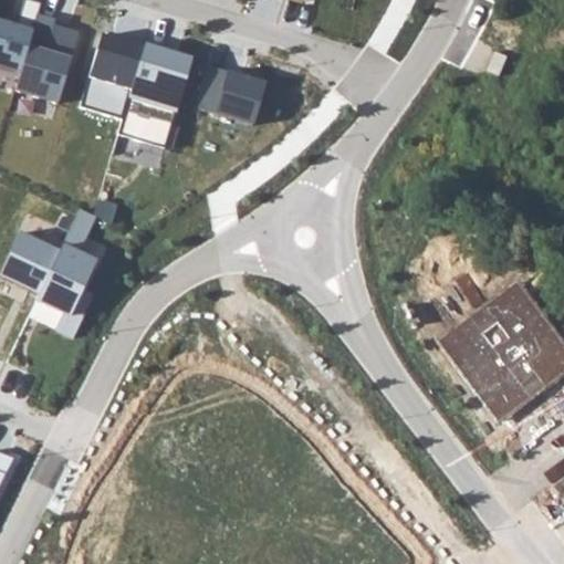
[(38,12),(21,8),(12,35),(0,31),(0,77),(17,83),(34,23),(38,12)]
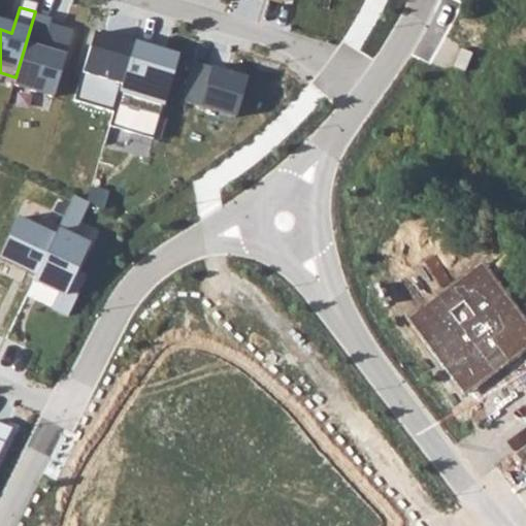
[(48,27),(32,22),(15,77),(11,94),(51,105),(70,39),(47,32),(48,27)]
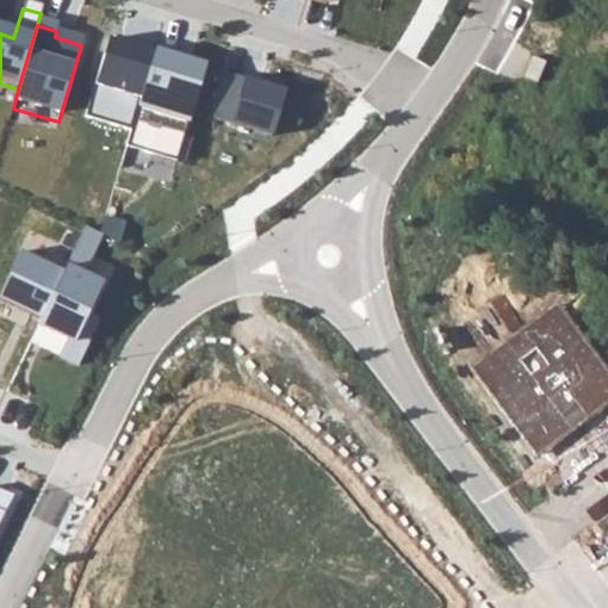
[(109,36),(86,113),(131,128),(155,49),(109,36)]
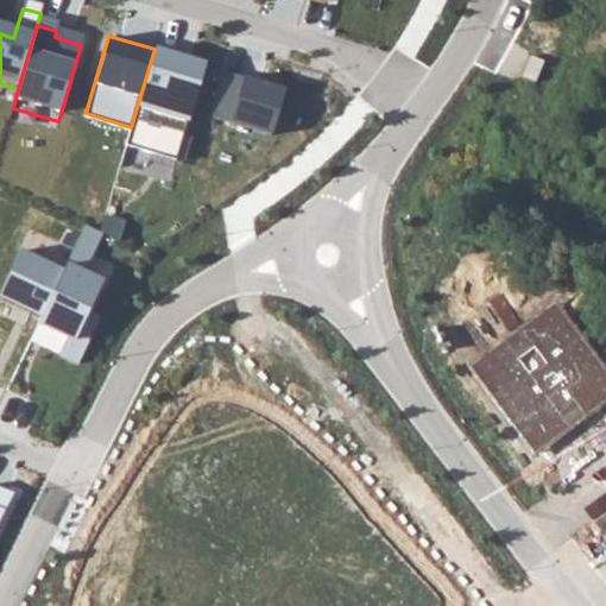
[(126,143),(177,158),(196,94),(181,89),(190,58),(155,48),(155,49),(131,127),(126,143)]
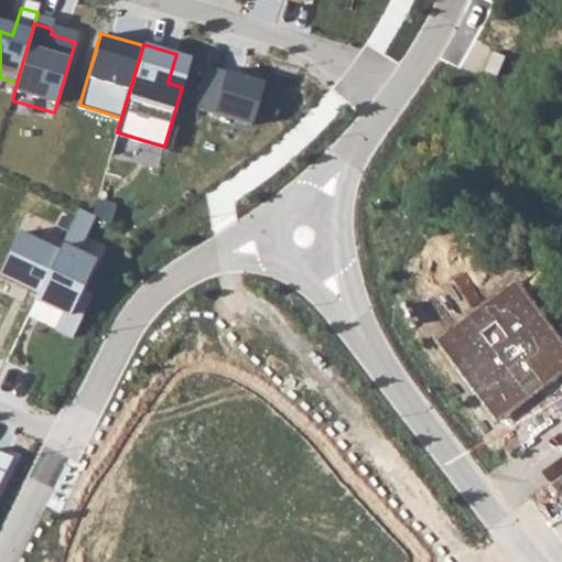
[(191,58),(176,54),(168,83),(182,87),(191,58)]
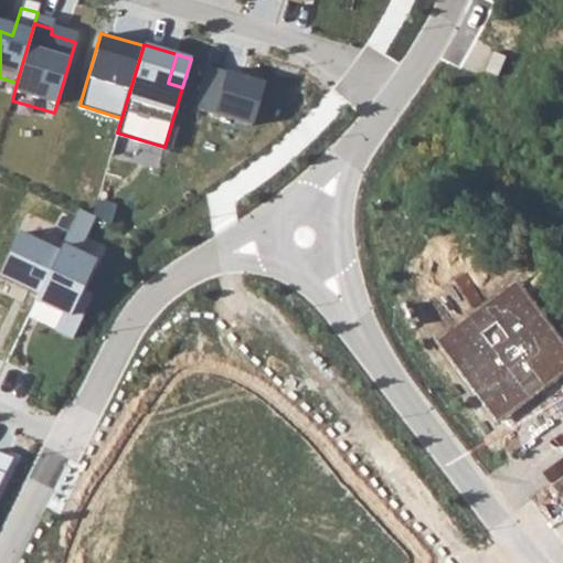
[(208,63),(194,105),(253,123),(266,81),(208,63)]
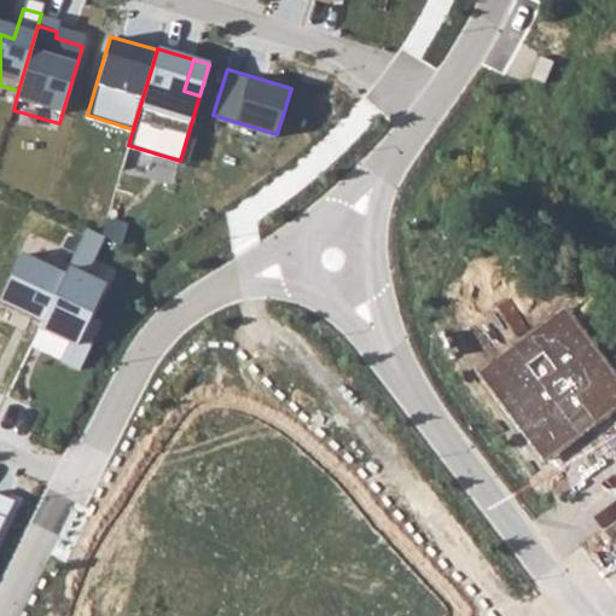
[(128,222),(108,216),(102,233),(104,234),(122,243),(128,222)]
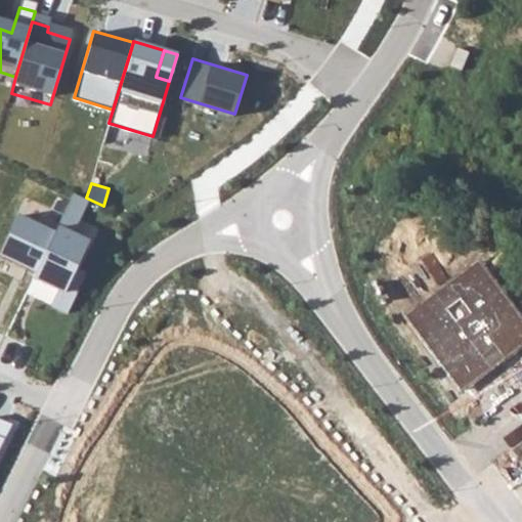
[(86,198),(74,191),(63,212),(79,219),(88,199),(86,198)]
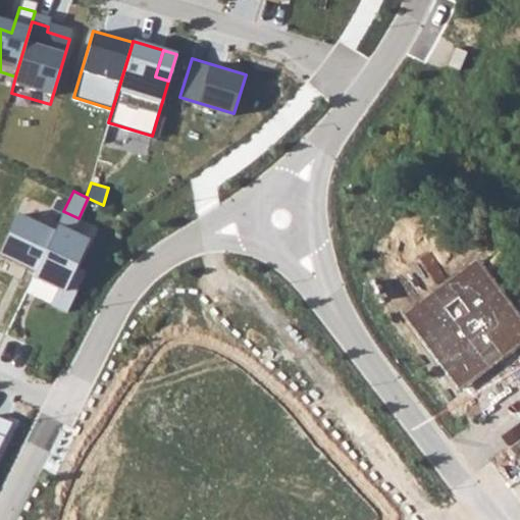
[(79,218),(63,211),(57,224),(71,231),(79,218)]
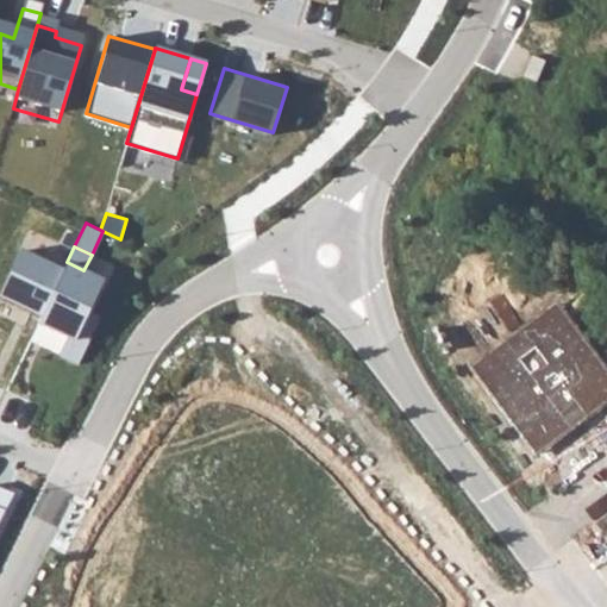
[(0,292),(0,295),(42,315),(64,269),(22,249),(0,292)]
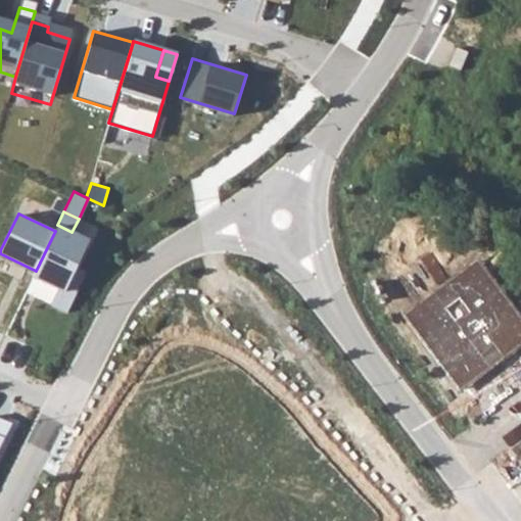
[(52,301),(68,310),(87,271),(74,265),(86,239),(72,232),(57,225),(55,231),(36,271),(34,275),(59,287),(52,301)]
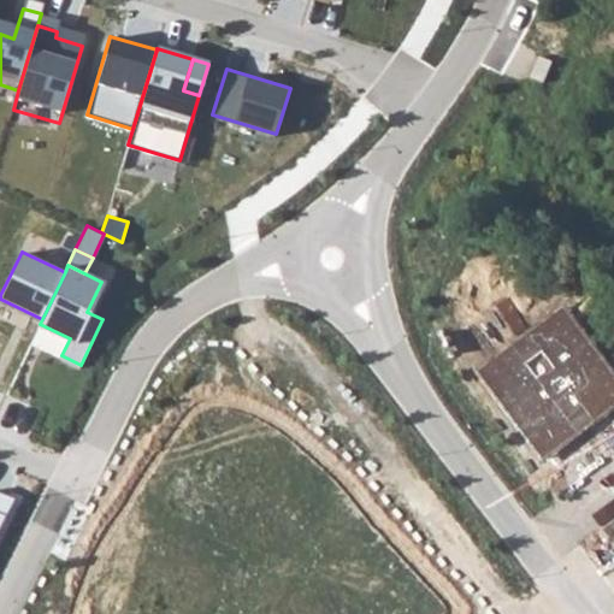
[(613,367),(566,303),(476,369),(543,459),(613,409),(613,367)]
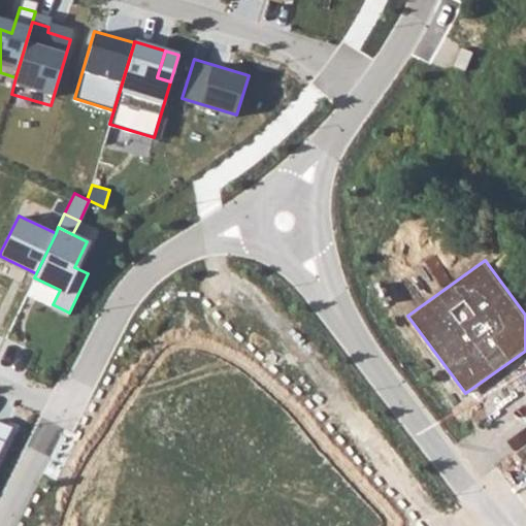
[(0,463),(12,430),(0,425),(0,463)]
